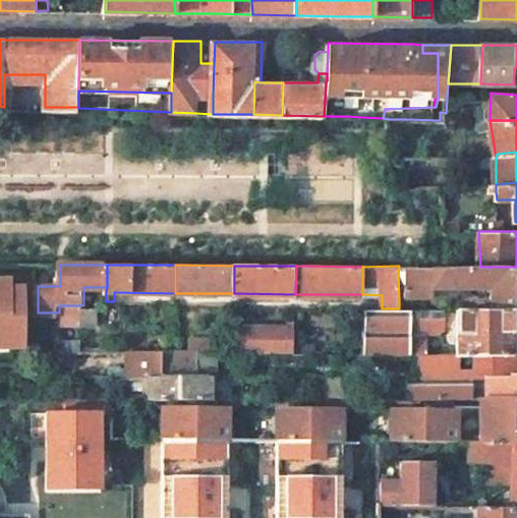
[(409,267),(399,266),(398,276),(408,276),(406,295),(436,295),(436,287),(481,286),(494,285),(494,310),(515,310),(516,310),(516,267),(480,267),(452,267),(438,267),(409,267)]
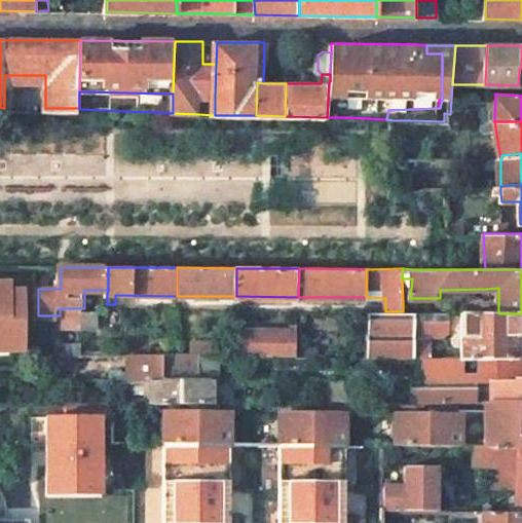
[(0,340),(12,340),(12,347),(29,347),(29,289),(14,289),(14,281),(0,281),(0,340)]
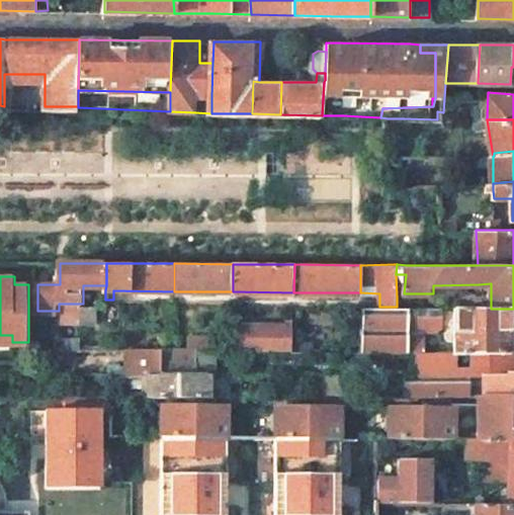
[(98,305),(59,307),(59,311),(59,321),(98,322),(98,305)]
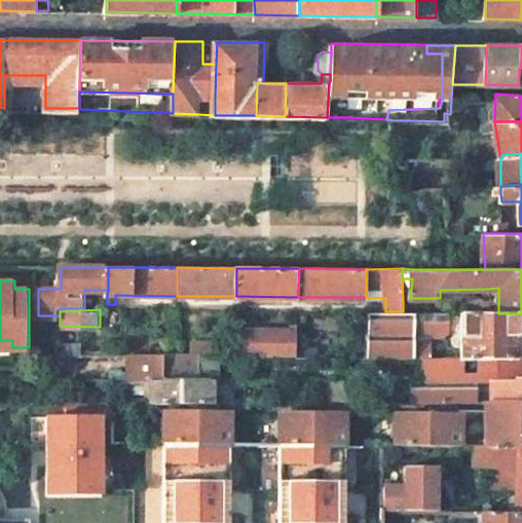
[(385,311),(370,311),(369,356),(369,358),(413,358),(418,358),(418,334),(447,334),(451,330),(464,329),(463,312),(463,311),(403,311),(385,311)]
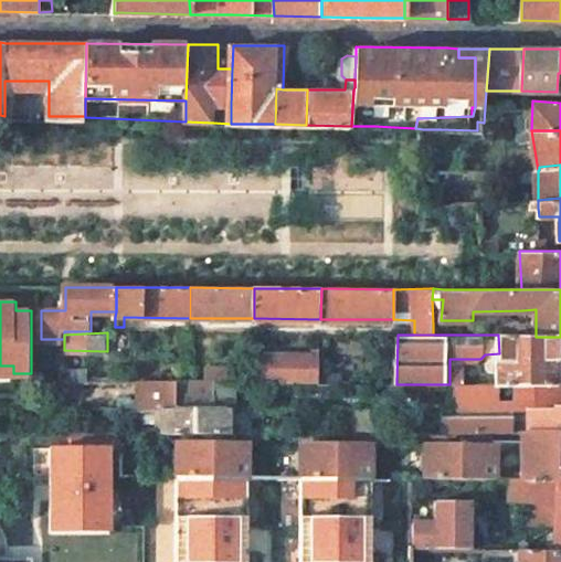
[(536,337),(498,336),(499,353),(500,383),(538,383),(558,383),(559,337),(536,337)]
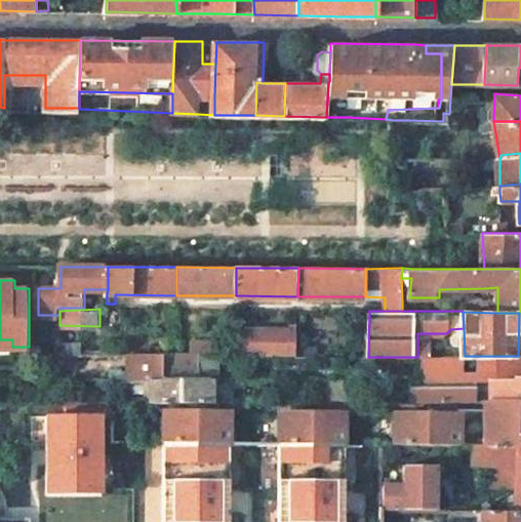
[(293,327),(237,326),(237,354),(297,355),(297,345),(297,327),(298,322),(293,322),(293,327)]
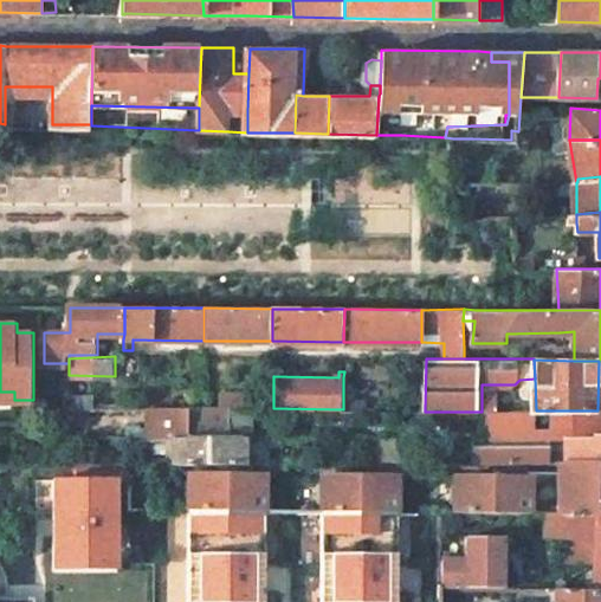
[(253,392),(223,390),(223,408),(230,408),(253,408),(253,392)]
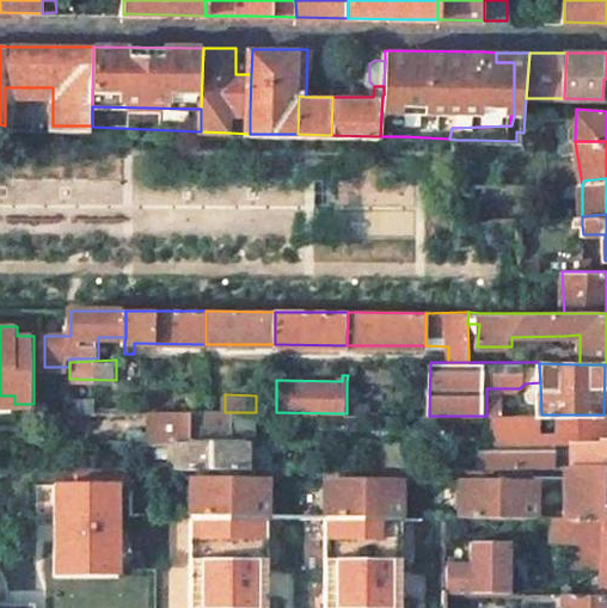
[(0,406),(14,406),(14,404),(14,395),(0,395),(0,406)]
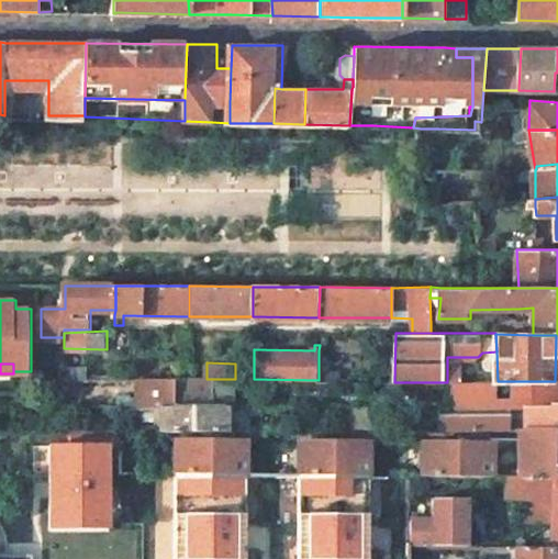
[(88,365),(64,365),(64,377),(88,377),(88,365)]
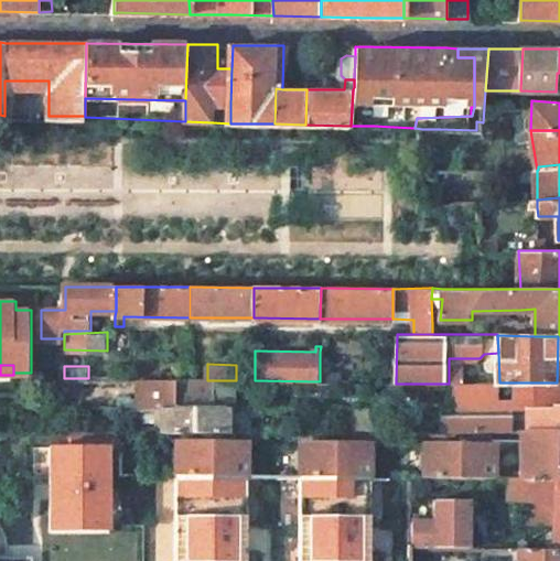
[(361,370),(320,370),(320,381),(359,381),(361,370)]
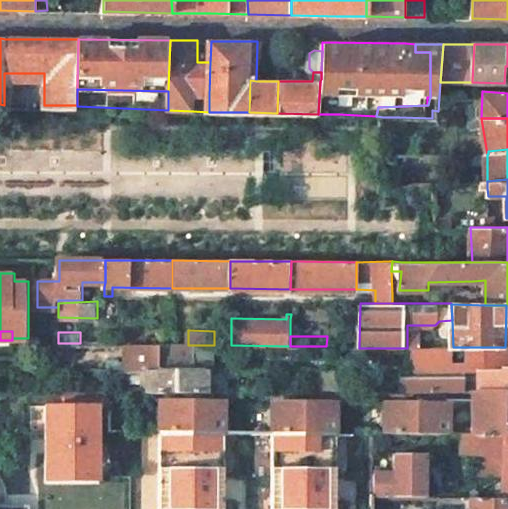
[(159,344),(127,344),(125,369),(148,369),(159,368),(159,344)]
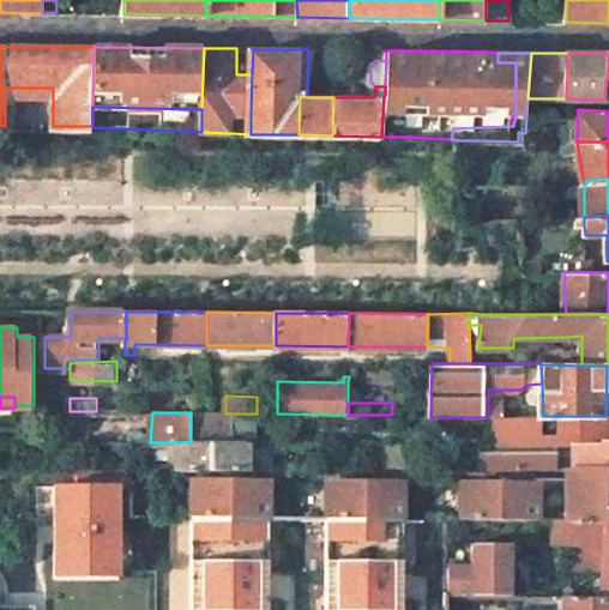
[(191,441),(233,442),(233,414),(225,414),(218,414),(205,414),(191,412),(191,441)]
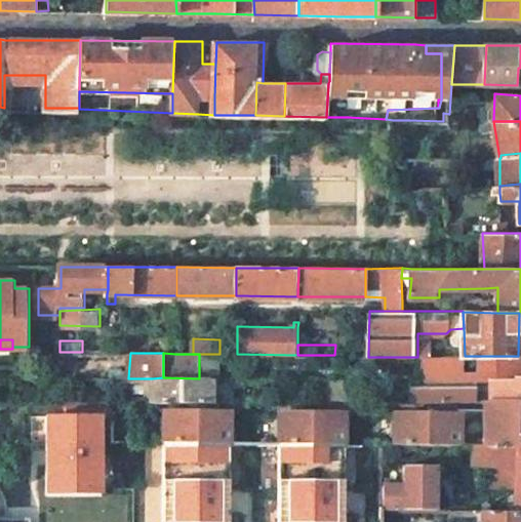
[(417,357),(412,357),(412,379),(477,378),(492,378),(498,378),(499,356),(465,356),(417,357)]
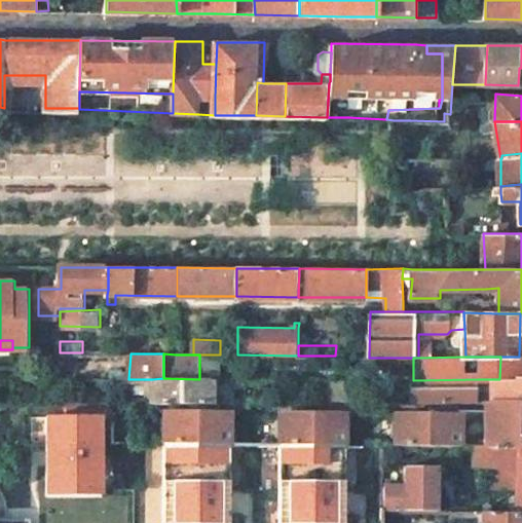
[(499,379),(521,378),(521,357),(519,357),(500,357),(499,379)]
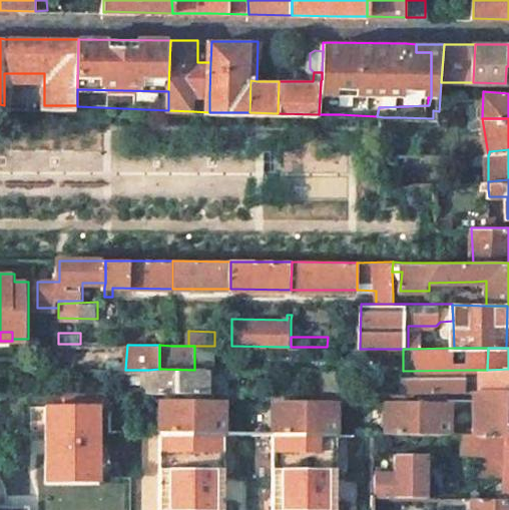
[(159,369),(148,370),(148,385),(134,385),(135,392),(148,392),(208,392),(209,375),(209,370),(194,370),(159,369)]
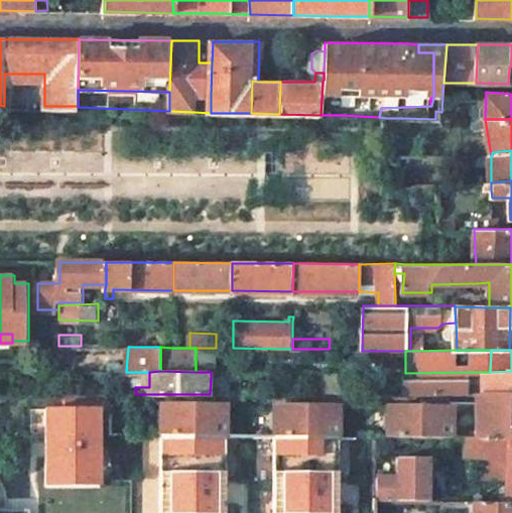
[(511,371),(490,372),(484,372),(484,393),(511,391),(511,371)]
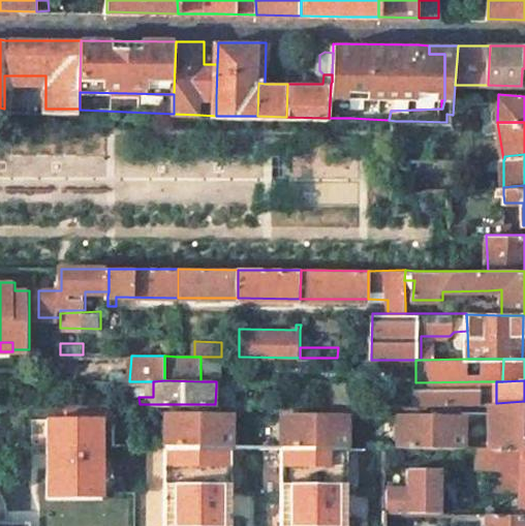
[(349,381),(329,381),(329,402),(349,402),(349,381)]
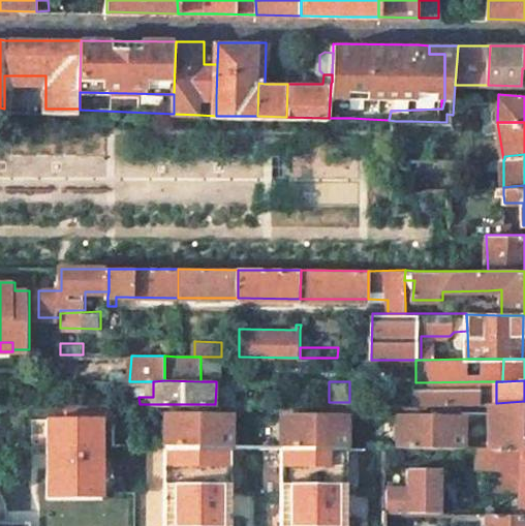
[(481,381),(415,382),(415,403),(481,403),(481,381)]
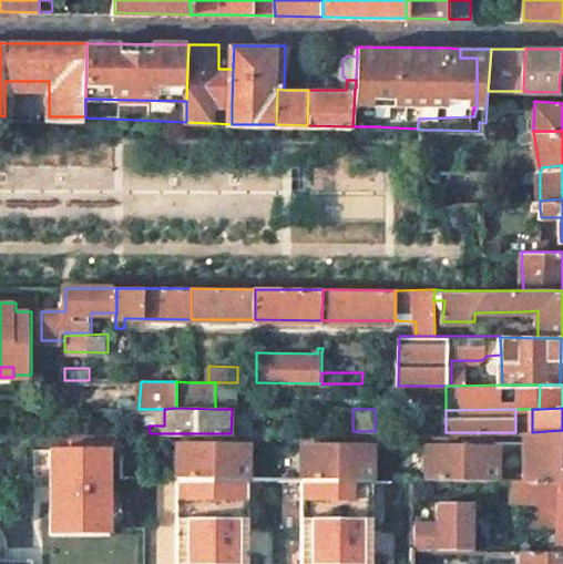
[(562,430),(532,432),(526,432),(525,479),(531,478),(562,472),(562,430)]
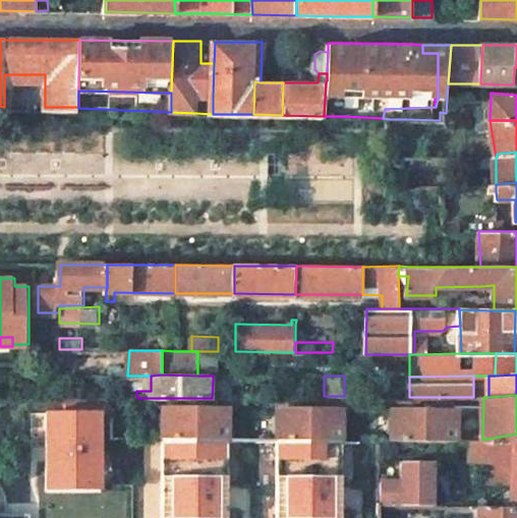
[(113,398),(67,398),(67,410),(102,410),(113,410),(113,398)]
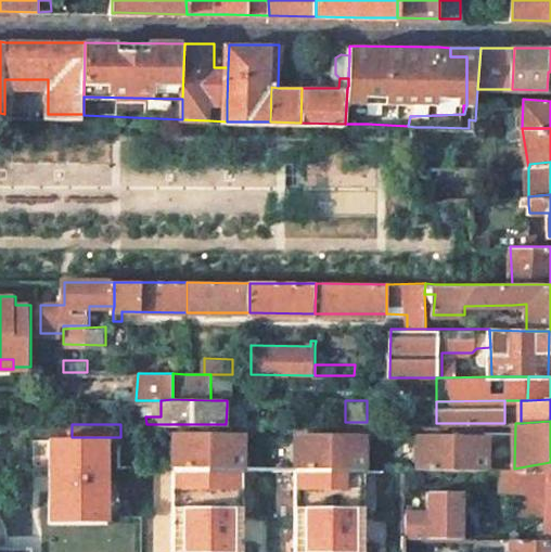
[(176,465),(245,466),(245,434),(176,433),(176,437),(173,440),(173,457),(176,461),(176,465)]
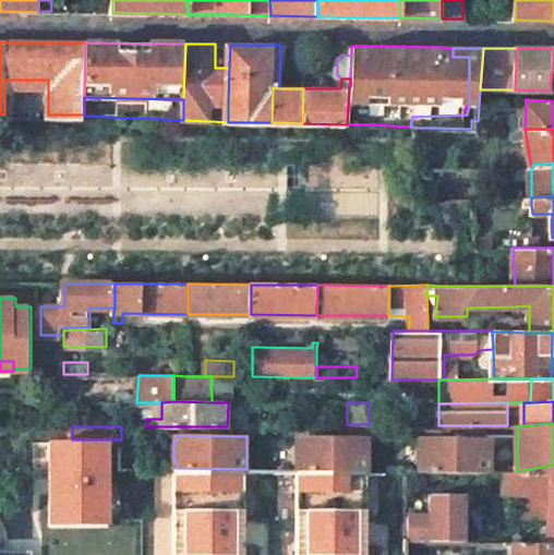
[(299,469),(369,470),(369,437),(299,436),(299,441),(296,444),(296,460),(299,465),(299,469)]
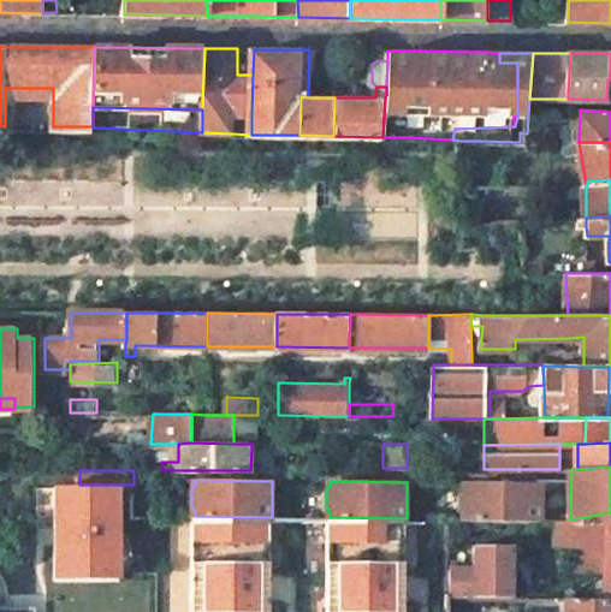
[(466,518),(543,520),(541,483),(466,482),(464,487),(461,491),(461,510),(466,514),(466,518)]
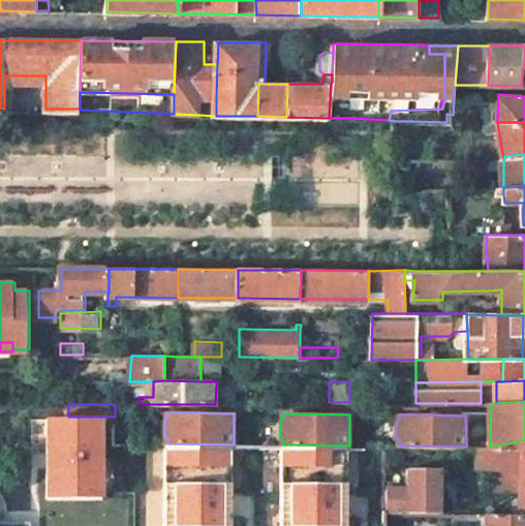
[(68,416),(49,416),(50,459),(50,495),(104,495),(103,416),(68,416)]
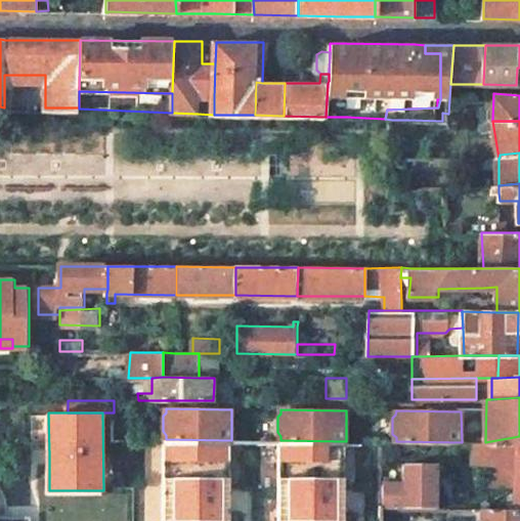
[(475,461),(484,460),(484,483),(511,483),(511,474),(519,475),(519,436),(490,441),(485,442),(476,442),(475,461)]
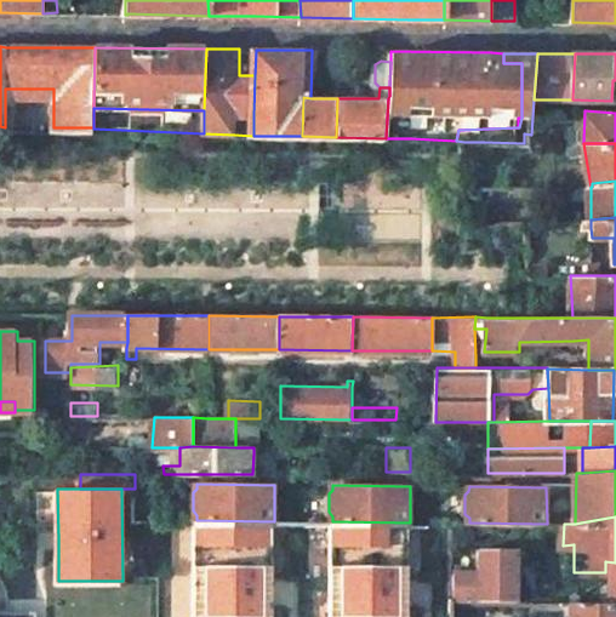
[(273,525),(195,525),(197,565),(206,565),(206,616),(195,616),(272,616),(273,616),(263,616),(263,592),(263,565),(273,565),(273,525)]
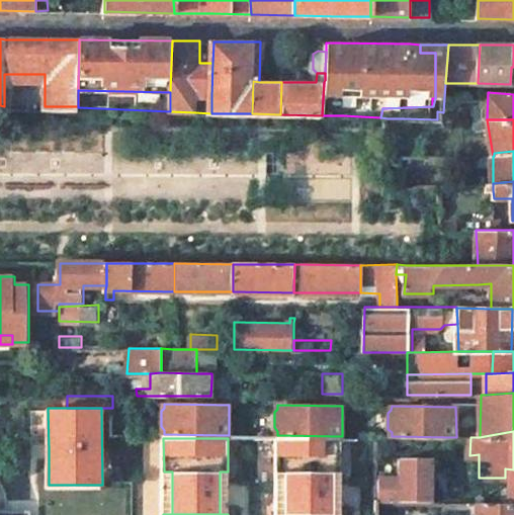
[(341,438),(277,438),(277,471),(285,471),(285,514),(276,514),(340,514),(341,514),(333,514),(333,493),(333,471),(341,471),(341,438)]
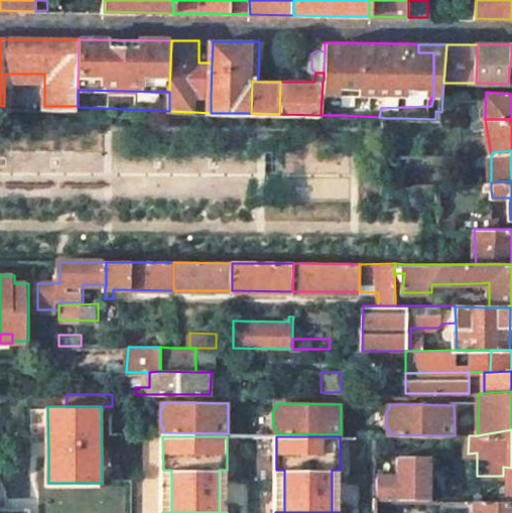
[(398,500),(429,501),(430,455),(399,455),(398,475),(398,500)]
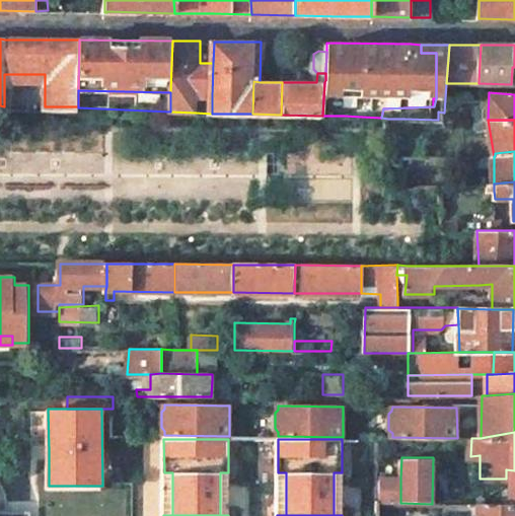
[(400,477),(379,477),(379,500),(379,503),(389,503),(400,503),(400,477)]
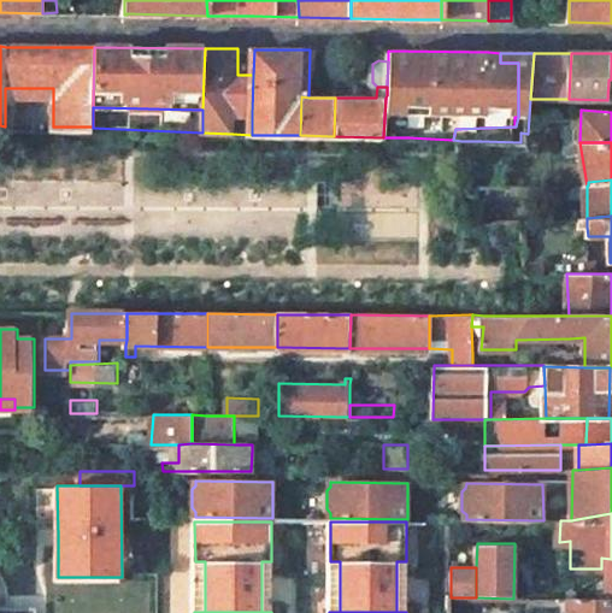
[(462,612),(463,597),(451,597),(449,612),(462,612)]
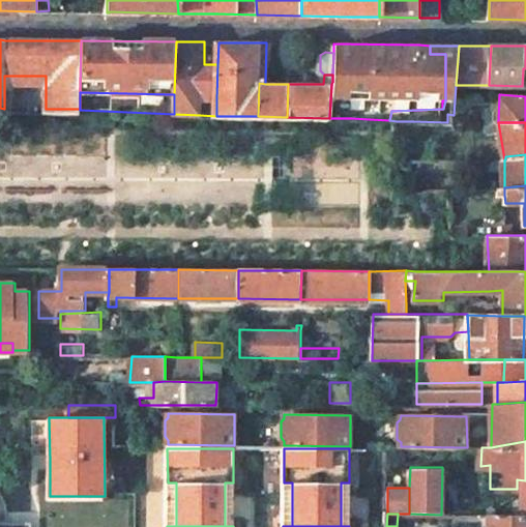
[(525,526),(525,514),(488,515),(488,520),(488,522),(487,526),(525,526)]
